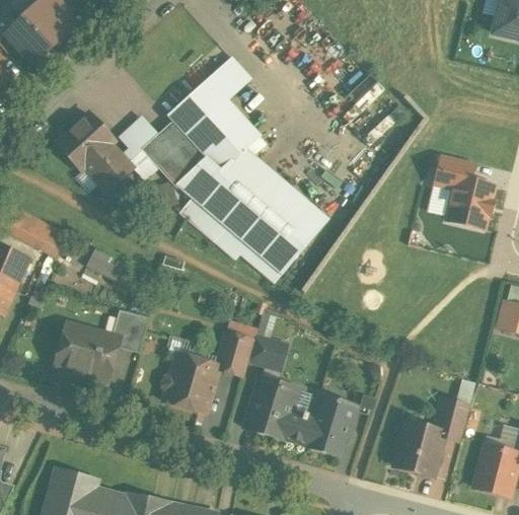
[(40,0),(7,30),(34,61),(73,24),(65,16),(50,0),(40,0)]
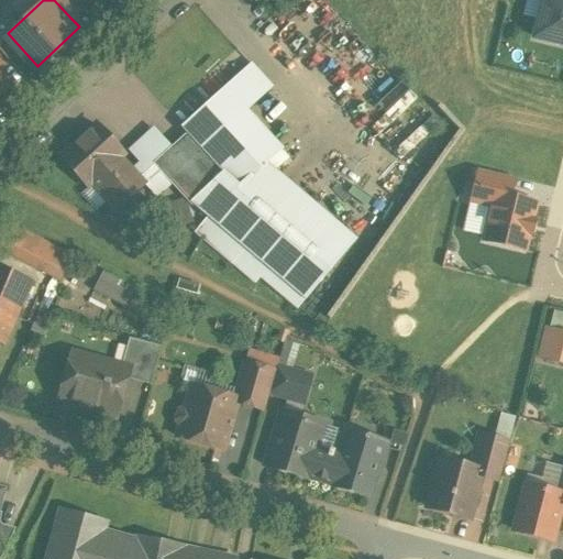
[(80,8),(74,0),(54,0),(70,18),(80,8)]
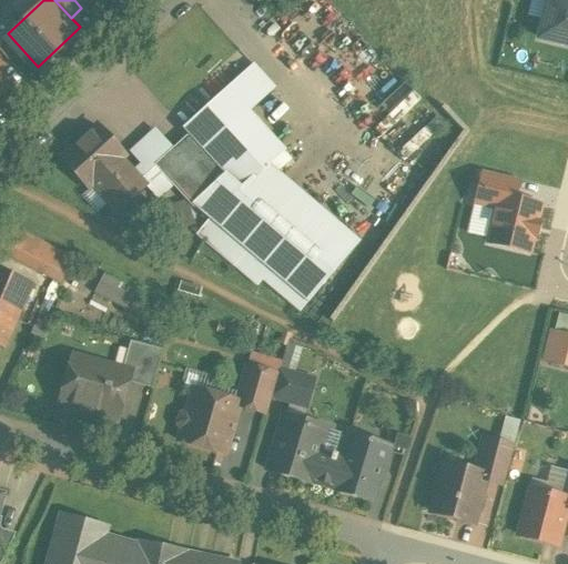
[(547,0),(539,34),(567,41),(567,0),(547,0)]
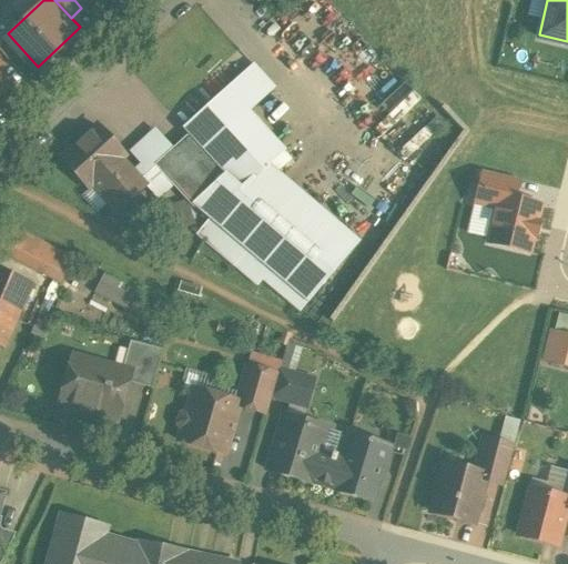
[(274,84),(253,61),(184,122),(192,130),(205,145),(247,108),(274,84)]
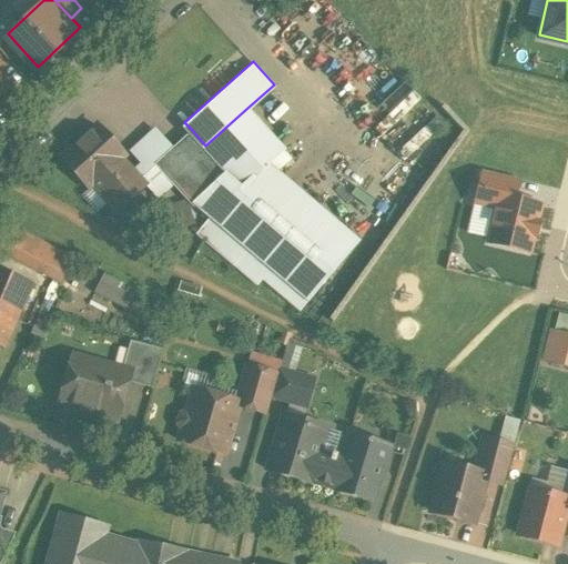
[(282,145),(247,108),(205,145),(226,171),(194,201),(308,298),(358,238),(277,169),(292,155),(283,145),(282,145)]
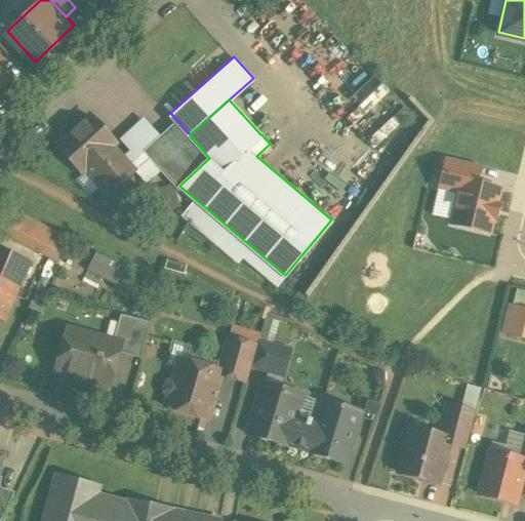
[(90,112),(56,143),(82,170),(86,167),(112,144),(116,139),(90,112)]
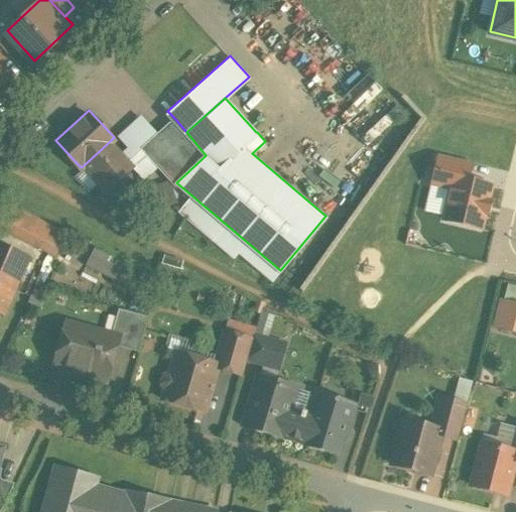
[(174,118),(143,146),(176,182),(206,155),(186,132),(174,118)]
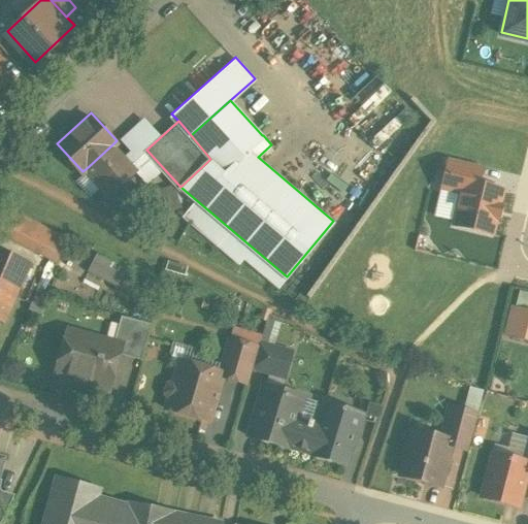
[(112,144),(87,168),(109,193),(135,169),(112,144)]
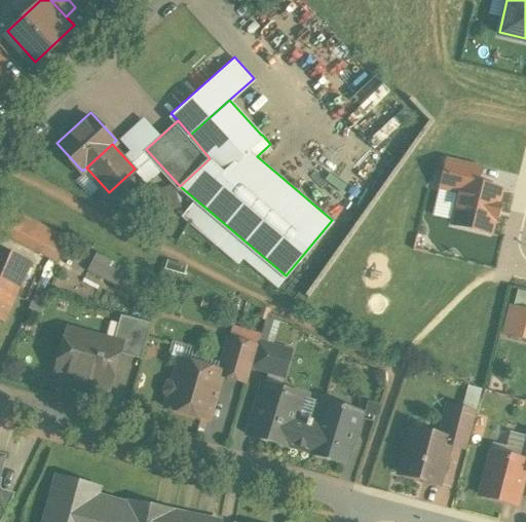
[(462,176),(477,180),(481,164),(447,155),(439,185),(459,190),(462,176)]
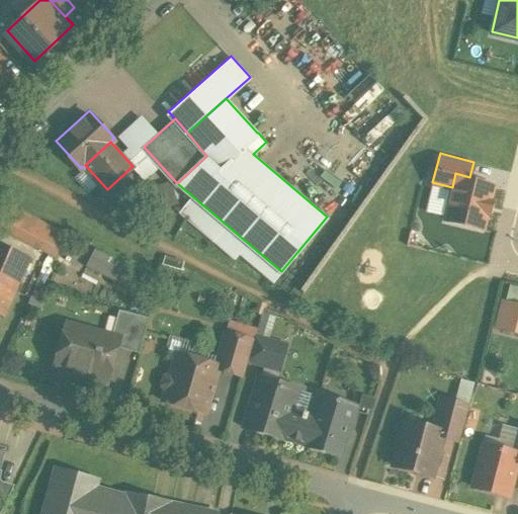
[(444,218),(484,228),(495,183),(469,177),(455,173),(452,187),(444,218)]
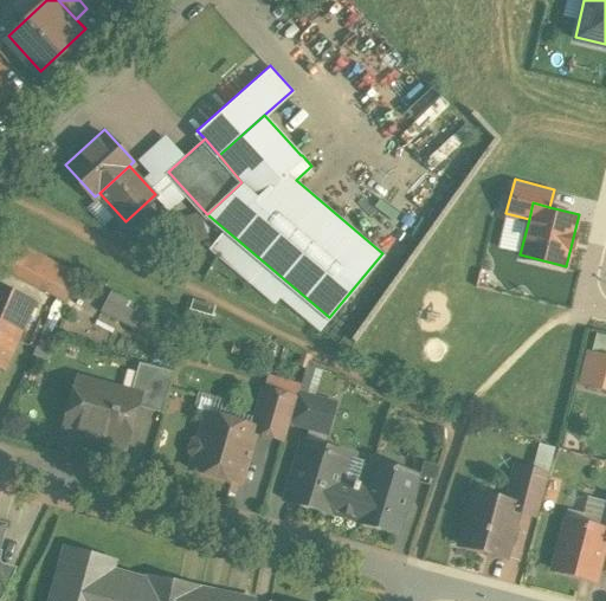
[(79,272),(13,238),(2,258),(69,295),(79,272)]
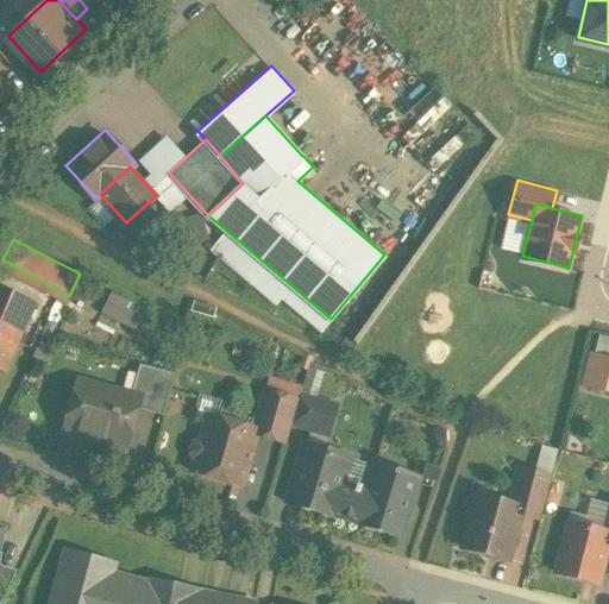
[(0,283),(0,366),(6,369),(36,299),(0,283)]
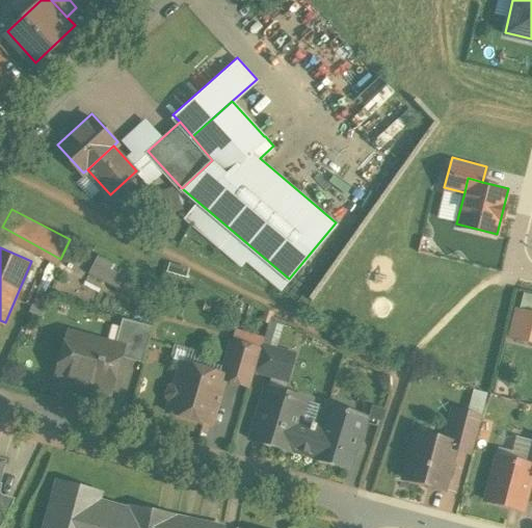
[(124,273),(95,260),(89,270),(117,285),(124,273)]
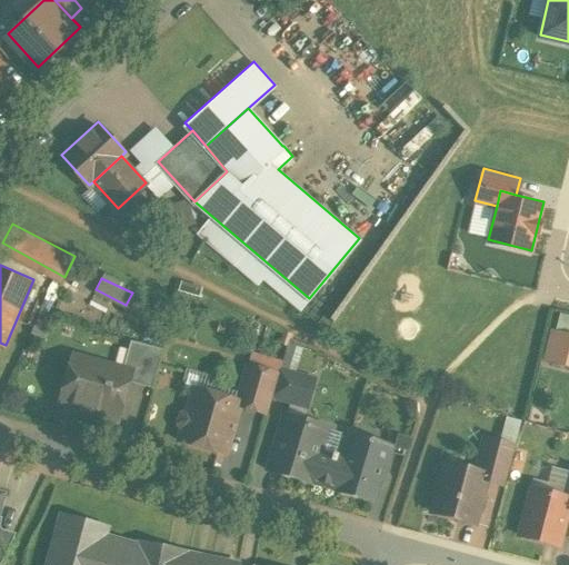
[(162,346),(131,337),(122,366),(131,368),(128,378),(152,385),(162,346)]
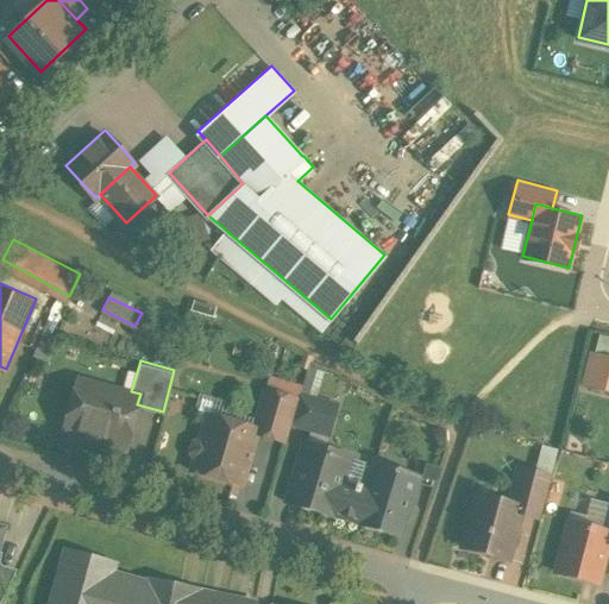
[(131,391),(80,376),(66,426),(100,435),(99,439),(125,446),(137,404),(140,394),(131,391)]
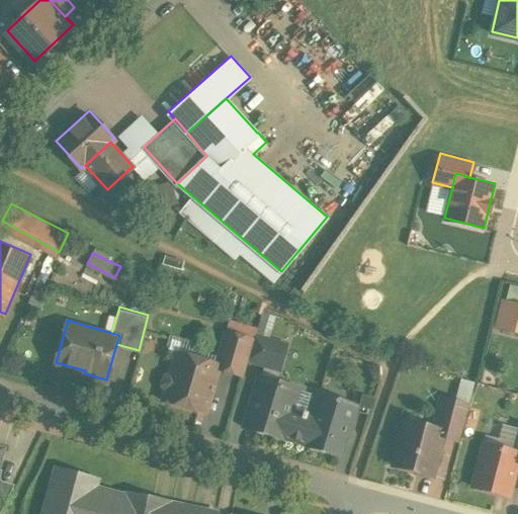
[(254,338),(227,331),(218,362),(219,363),(218,365),(244,373),(249,356),(254,338)]
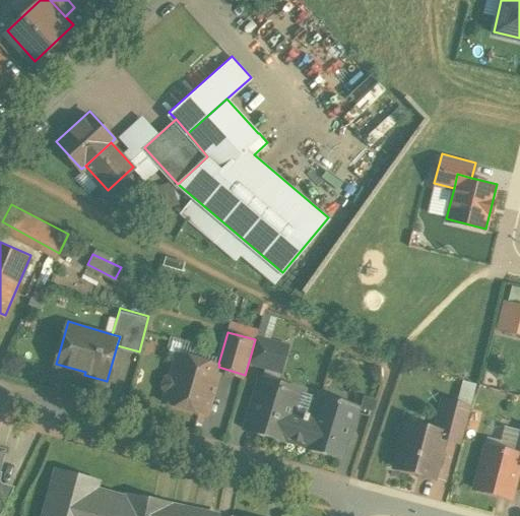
[(287,344),(256,335),(255,339),(250,358),(280,368),(287,344)]
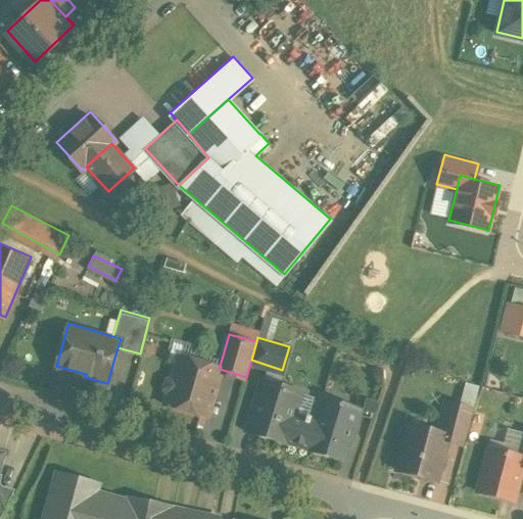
[(220,366),(179,355),(174,374),(167,378),(164,386),(169,393),(165,402),(207,414),(220,369),(221,367),(220,366)]
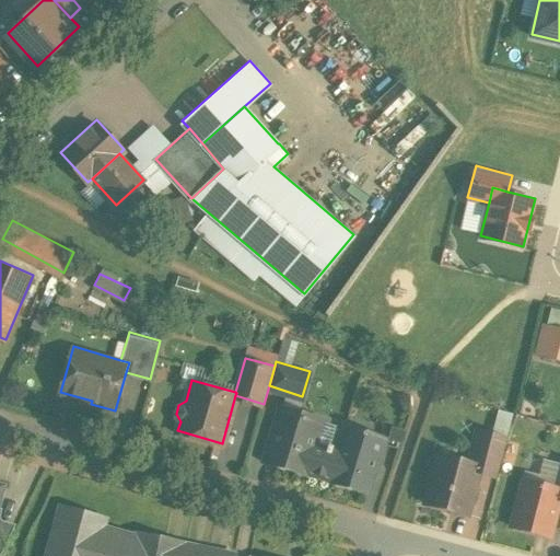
[(321,417),(281,405),(265,460),(304,471),(305,468),(333,477),(334,477),(341,452),(337,451),(330,449),(334,441),(329,440),(327,448),(313,443),(321,417)]
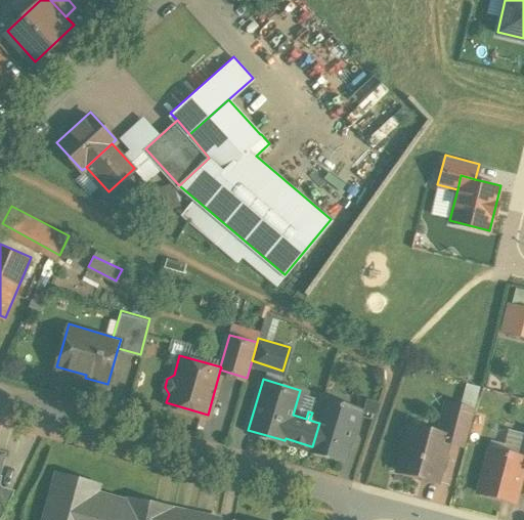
[(359,407),(322,396),(315,422),(319,423),(312,446),(311,446),(310,448),(343,458),(352,427),(353,428),(359,407)]
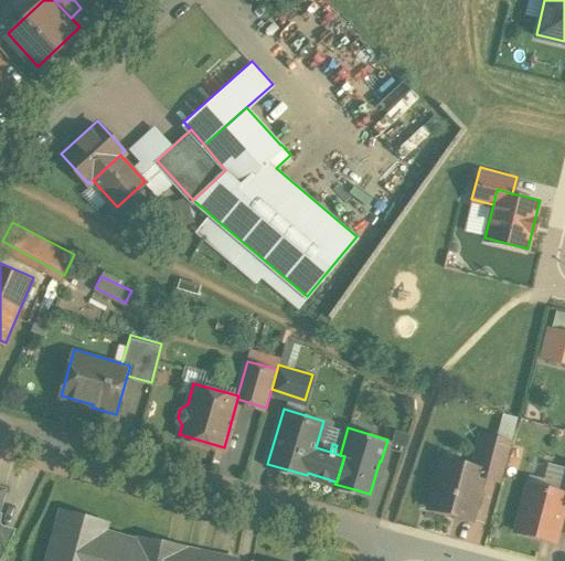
[(511,441),(481,433),(472,466),(481,468),(480,474),(501,478),(511,441)]
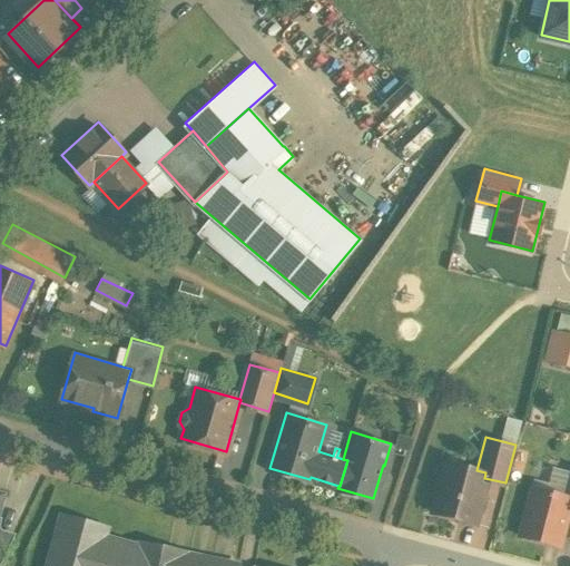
[(460,474),(444,469),(442,477),(438,479),(434,491),(436,496),(433,509),(475,520),(479,508),(480,508),(483,495),(480,494),(484,478),(485,472),(477,470),(462,466),(460,474)]
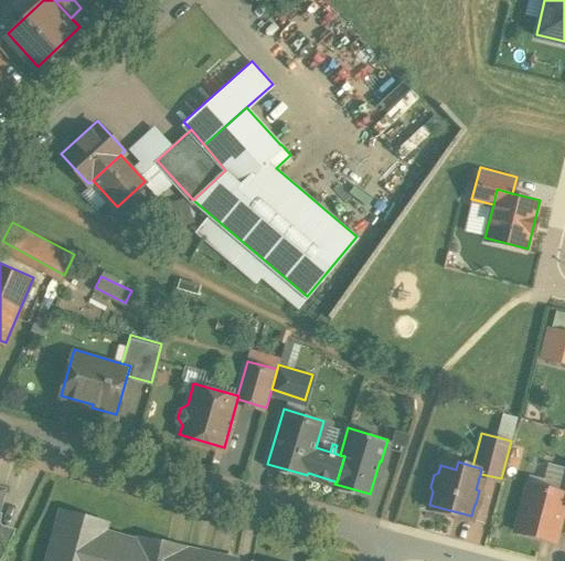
[(564,493),(558,490),(528,483),(515,528),(554,538),(564,501),(564,497),(564,493)]
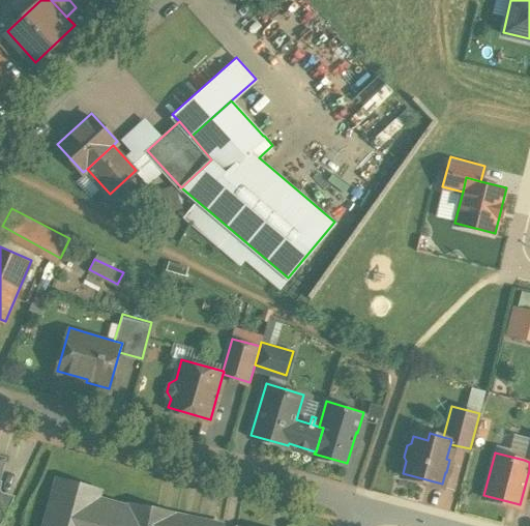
[(125,525),(129,505),(90,494),(92,487),(58,476),(43,525),(125,525)]
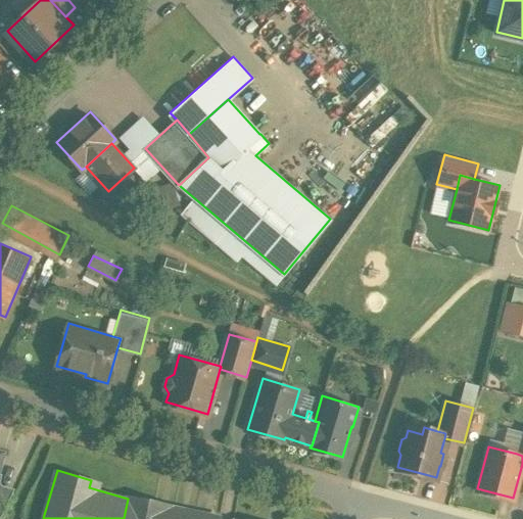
[(0,516),(12,491),(0,487),(0,516)]
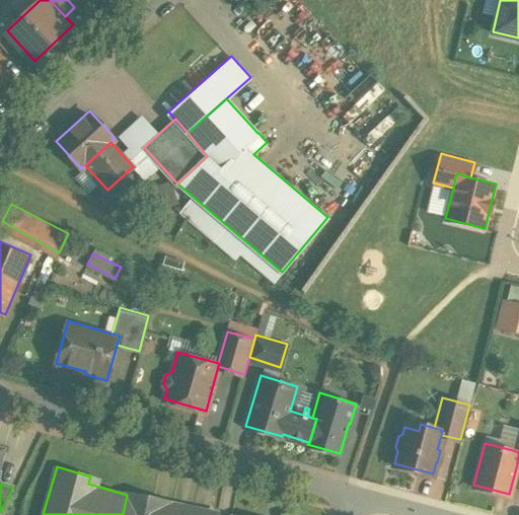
[(123,514),(218,514),(219,511),(169,501),(169,500),(128,491),(127,495),(123,514)]
